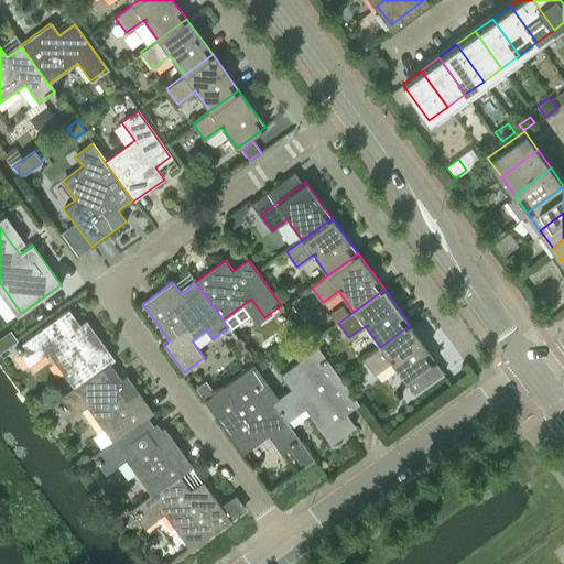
[(29,365),(47,350),(75,388),(100,368),(115,359),(87,320),(80,324),(69,308),(17,347),(29,365)]
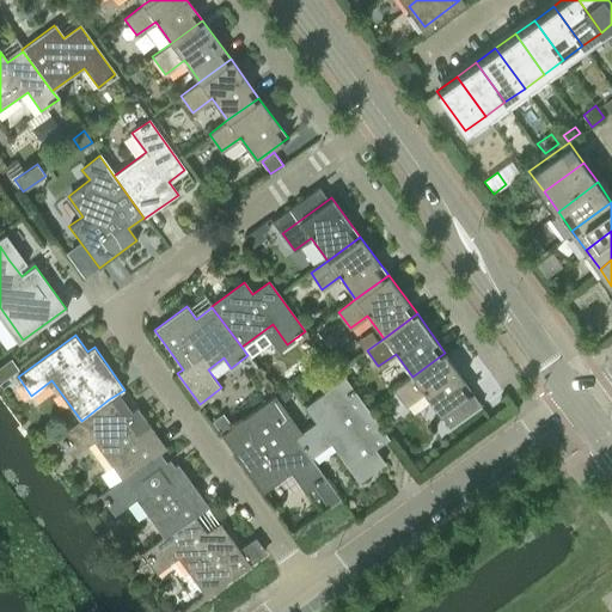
[(450,428),(483,404),(445,353),(412,377),(395,390),(407,405),(423,393),(450,428)]
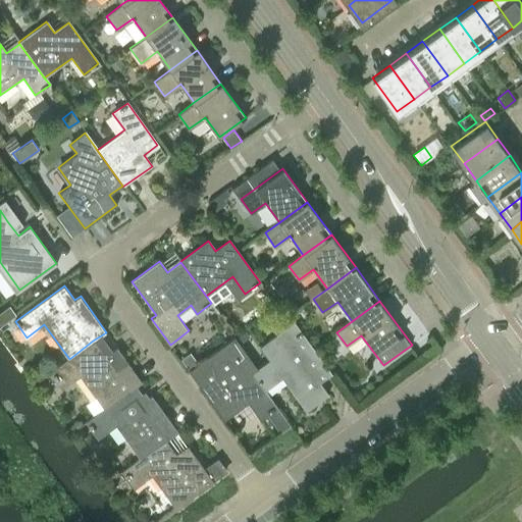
[(0,319),(0,325),(8,320),(5,316),(0,319)]
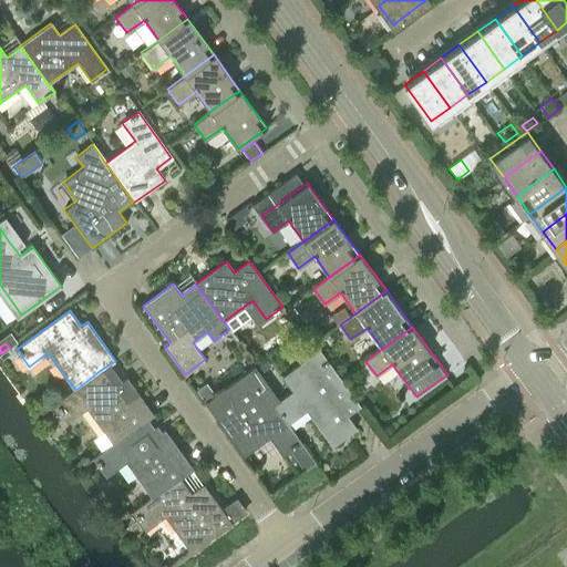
[(360,406),(340,379),(318,350),(305,360),(306,361),(282,378),(292,391),(279,402),(274,406),(287,424),(288,423),(307,411),(333,446),(358,429),(347,415),(360,406)]
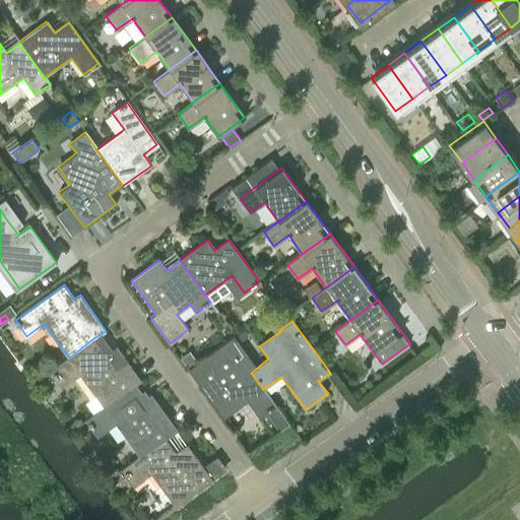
[(256,369),(234,337),(203,360),(216,377),(202,387),(224,418),(248,401),(261,417),(277,406),(264,388),(263,389),(251,373),(256,369)]
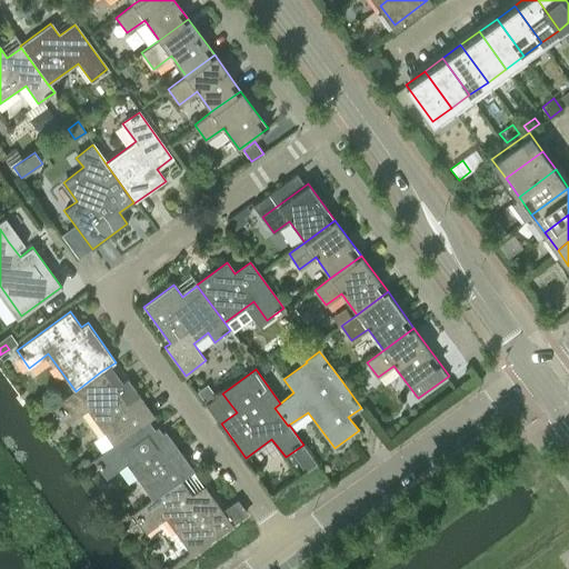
[(68,422),(88,408),(115,445),(148,420),(155,416),(139,395),(122,406),(107,383),(109,381),(101,371),(76,391),(56,405),(68,422)]
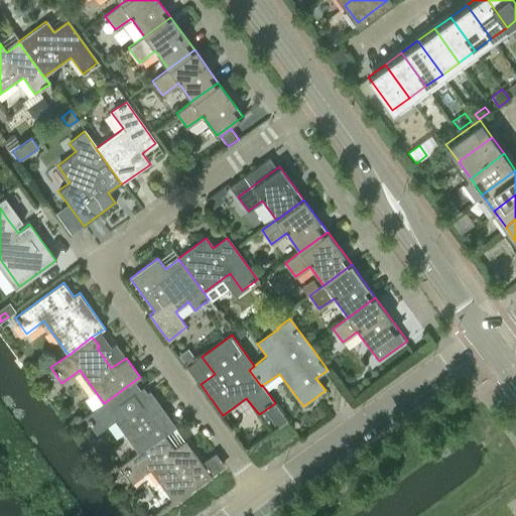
[(34,372),(38,376),(47,369),(44,365),(34,372)]
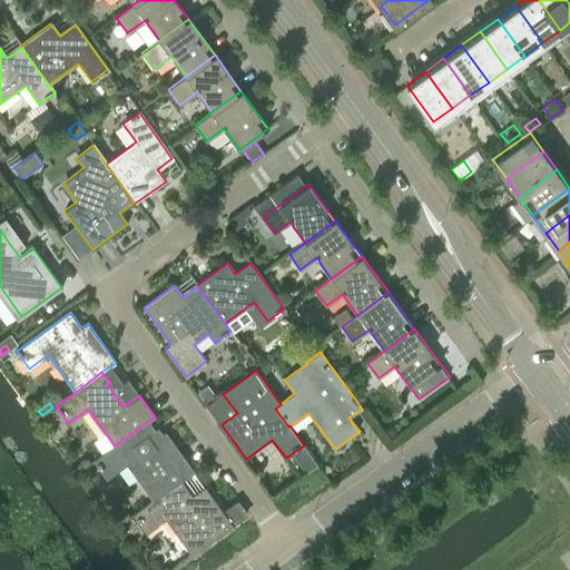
[(127,463),(141,483),(154,500),(180,481),(194,471),(178,450),(165,431),(159,435),(148,421),(115,445),(95,460),(107,477),(127,463)]
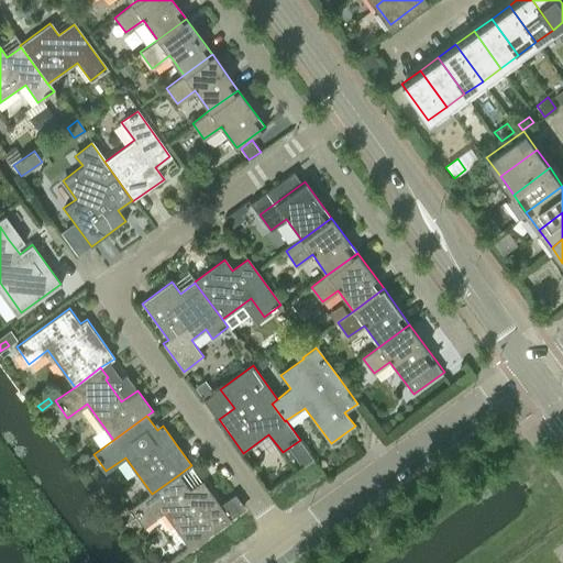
[(290,448),(302,464),(311,457),(299,441),(290,448)]
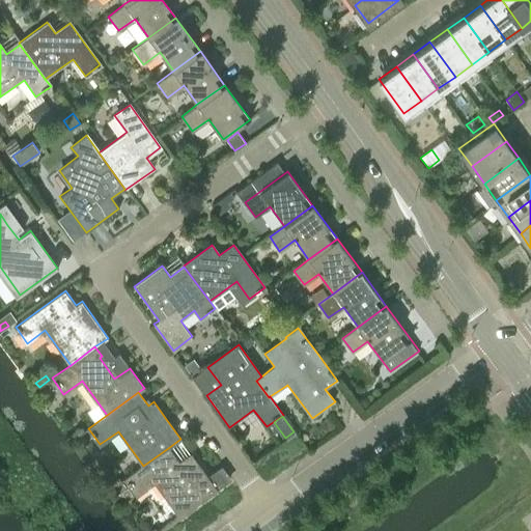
[(73,432),(76,437),(85,430),(82,426),(73,432)]
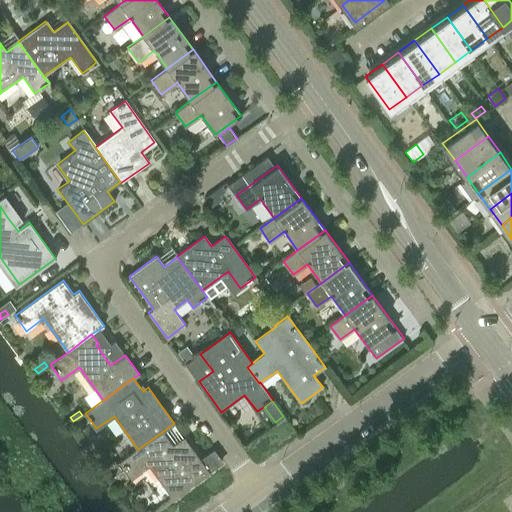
[(173,498),(209,471),(184,437),(172,446),(162,432),(138,449),(120,462),(131,477),(149,464),(173,498)]
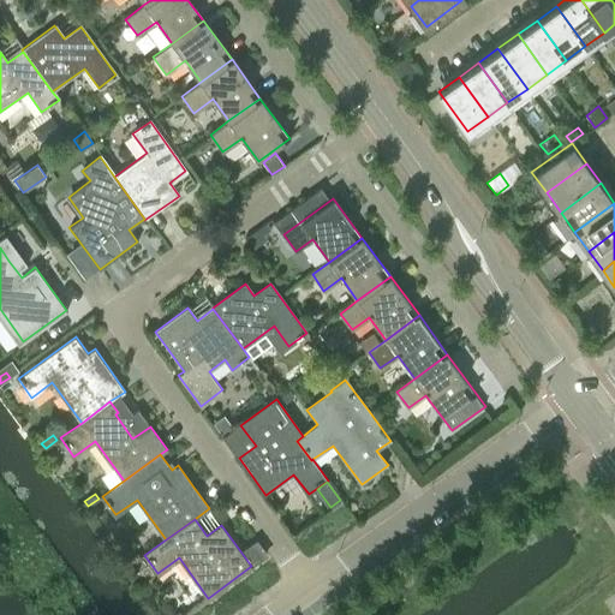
[(126,560),(130,565),(141,557),(137,551),(126,560)]
